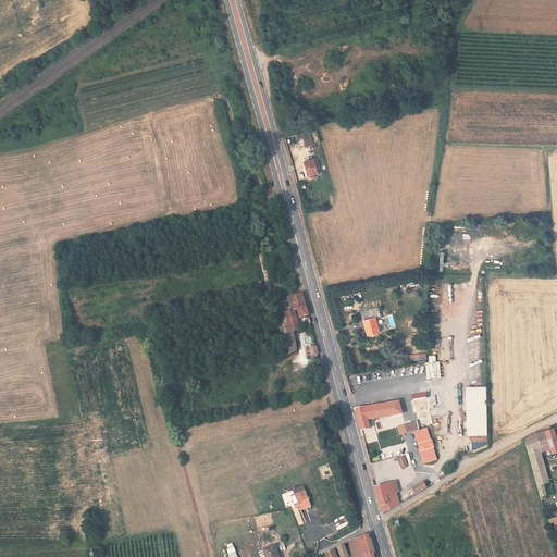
[(296,133),(299,147),(313,145),(310,131),(296,133)]
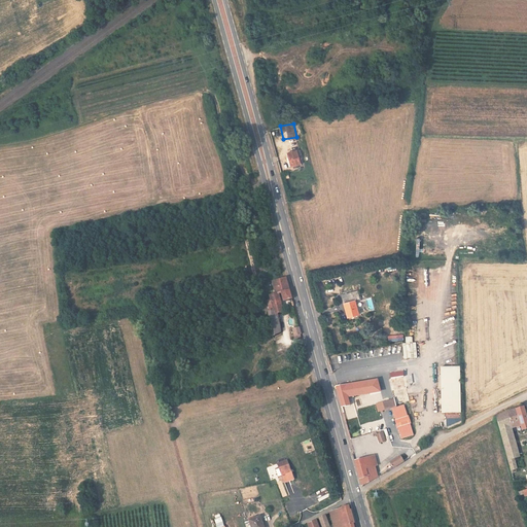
[(294,162),(291,147),(281,150),(285,164),(294,162)]
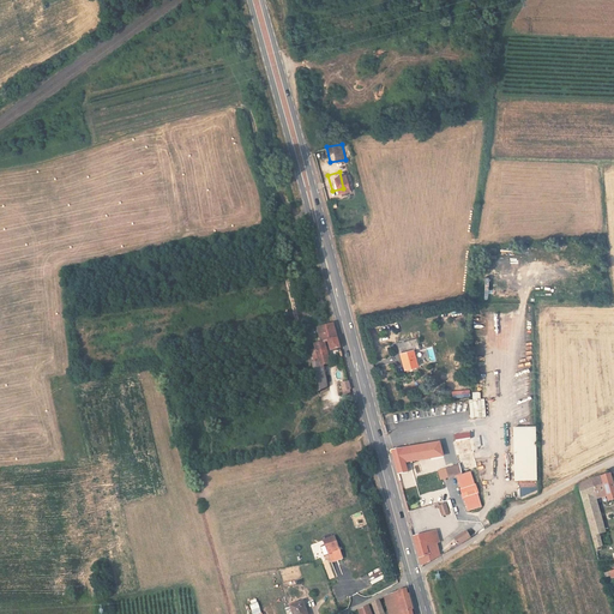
[(309,345),(311,355),(312,361),(305,366),(313,390),(324,385),(319,363),(324,362),(320,344),(324,343),(326,354),(335,351),(329,332),(327,325),(320,326),(312,327),(315,344),(314,344),(309,345)]
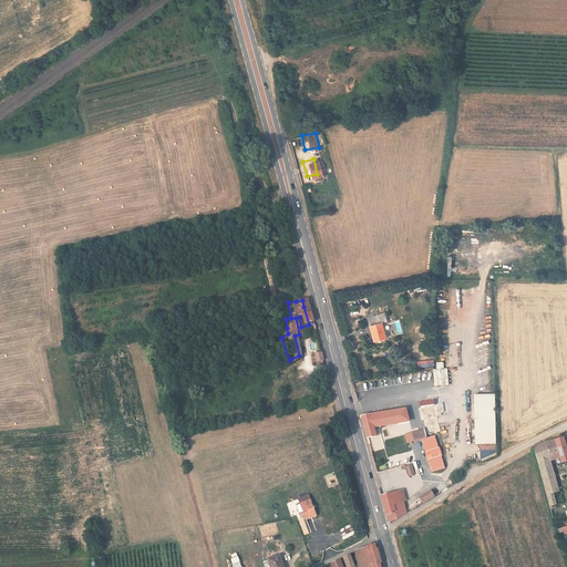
[(402,325),(404,325),(402,317),(391,320),(395,336),(404,333),(402,325)]
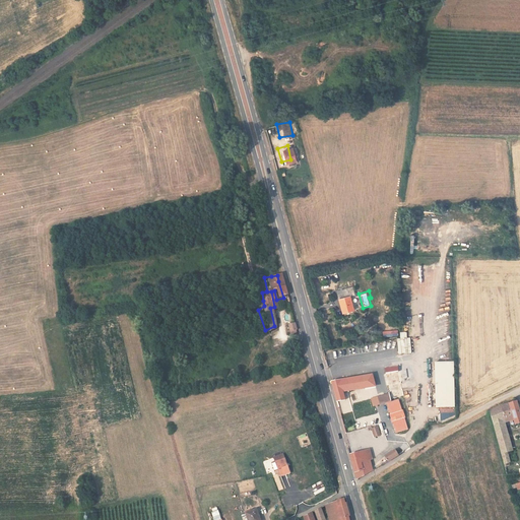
[(352,306),(348,291),(337,295),(341,309),(352,306)]
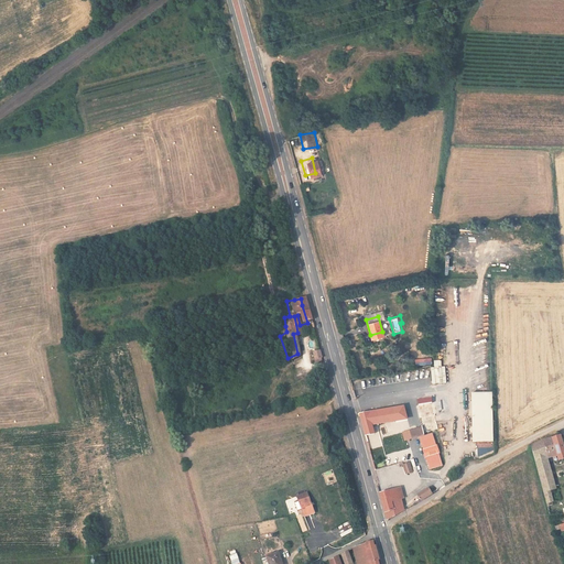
[(303,360),(303,364),(313,361),(317,359),(314,349),(310,351),(311,358),(303,360)]
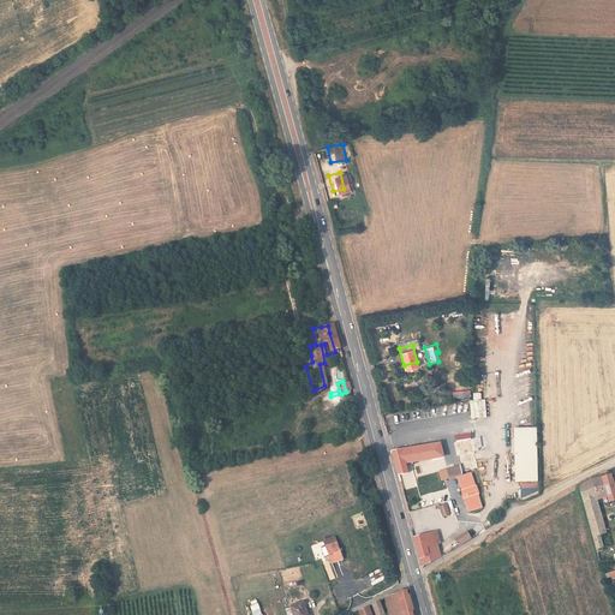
[(473,393),(475,400),(471,400),(472,418),(487,417),(485,399),(481,400),(481,393),(473,393)]
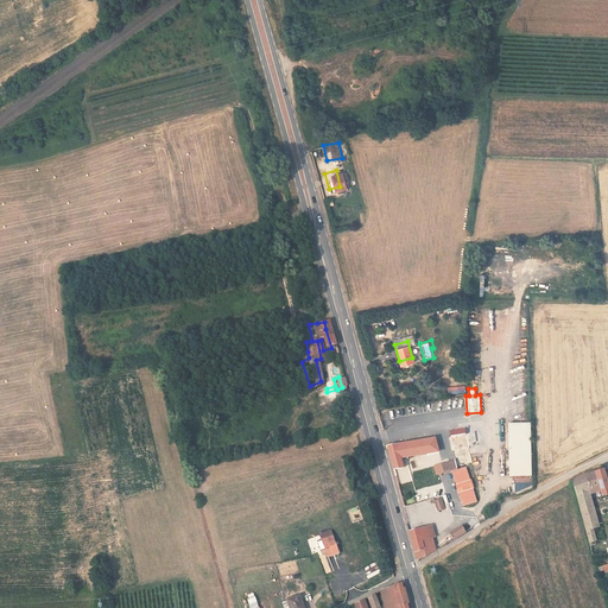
[(532,475),(530,423),(508,424),(511,476),(532,475)]
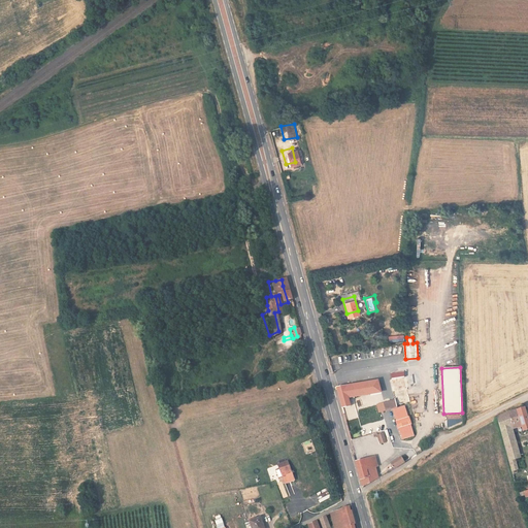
[(381,390),(378,378),(335,386),(341,408),(351,406),(348,396),(381,390)]
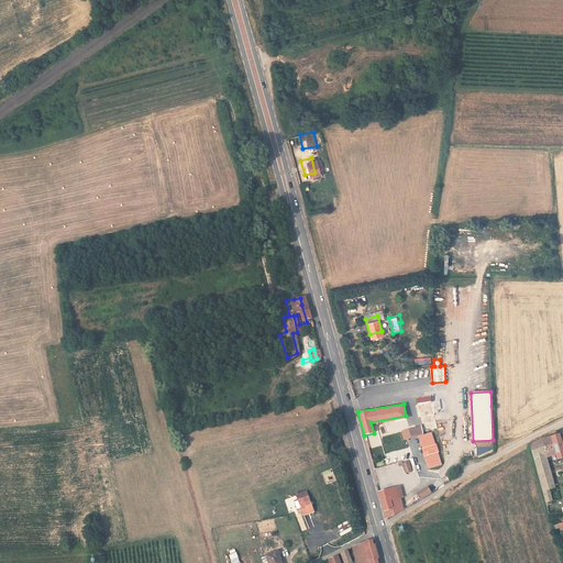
[(421,424),(401,431),(404,440),(423,434),(421,424)]
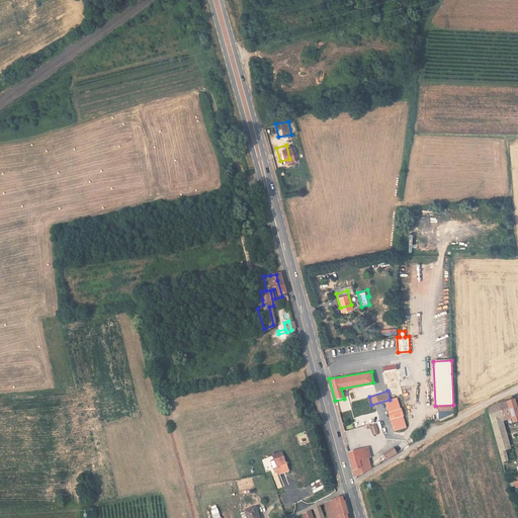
[(398,398),(385,402),(395,431),(407,427),(398,398)]
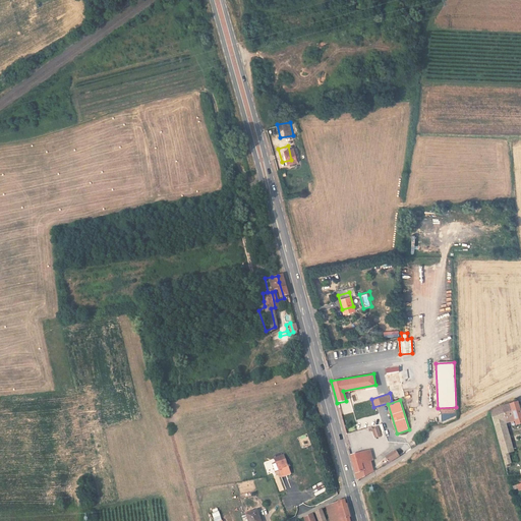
[(519,461),(512,430),(516,429),(517,435),(520,432),(520,416),(519,410),(511,412),(494,421),(507,474),(515,471),(513,463),(519,461)]
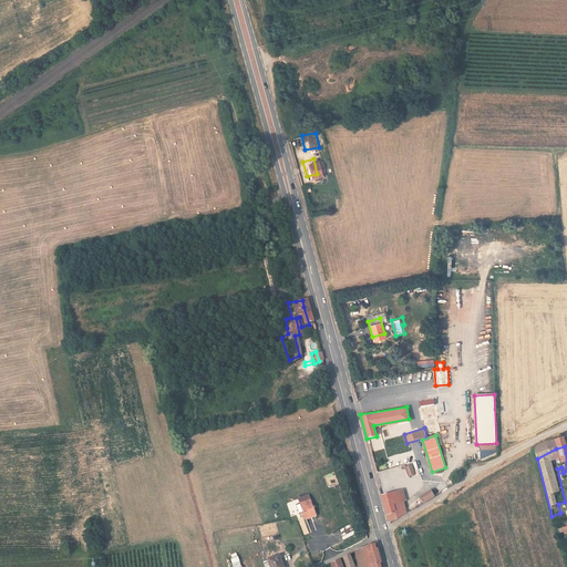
[(409,459),(401,461),(403,473),(412,471),(409,459)]
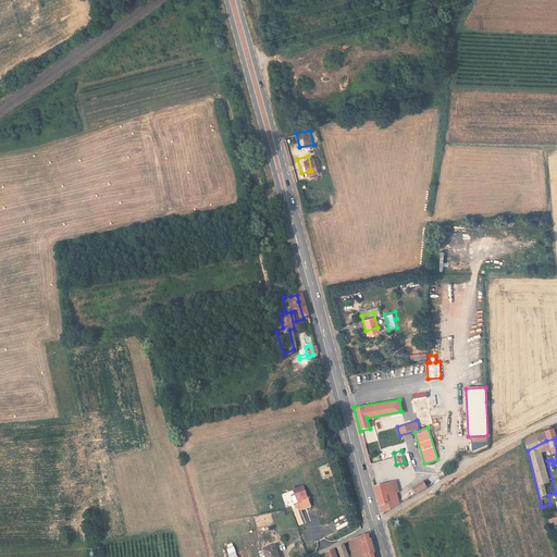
[(394,478),(388,480),(372,484),(380,510),(386,508),(448,474),(446,470),(445,468),(399,494),(394,478)]
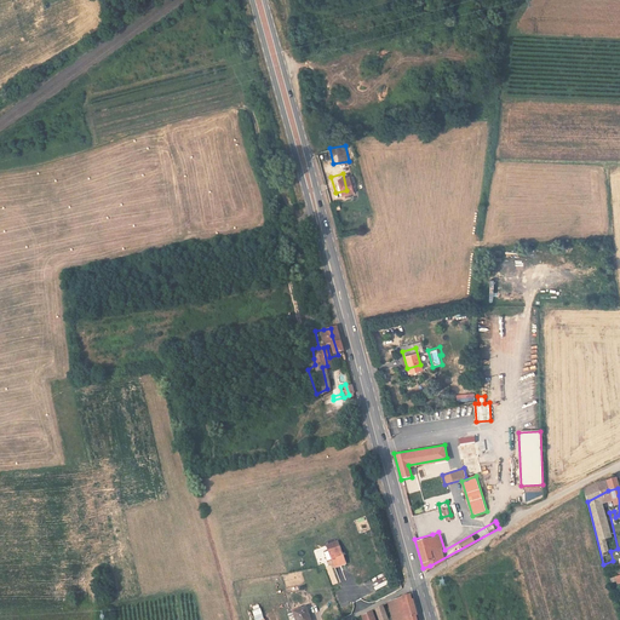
[(343,568),(337,551),(325,555),(332,572),(343,568)]
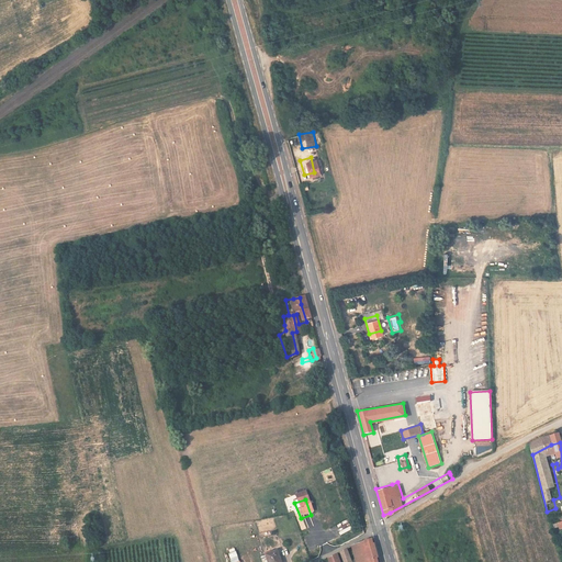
[(348,519),(337,525),(341,535),(352,530),(348,519)]
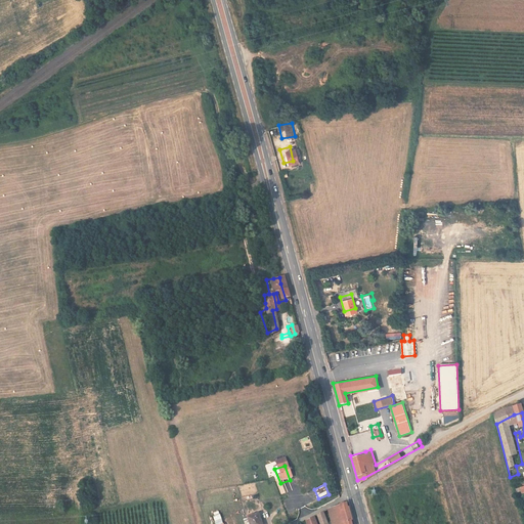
[(339,505),(328,509),(331,523),(336,523),(345,522),(345,523),(352,523),(351,518),(352,518),(348,506),(347,506),(346,500),(338,504),(339,505)]
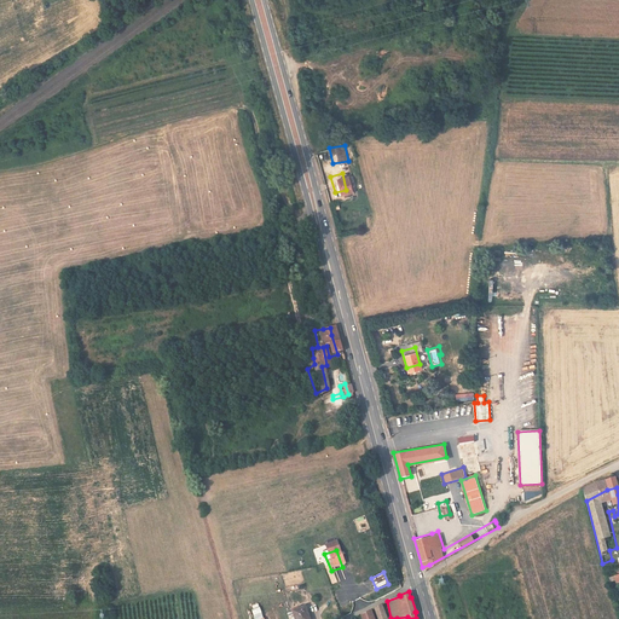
[(386,614),(382,603),(374,607),(379,618),(386,614)]
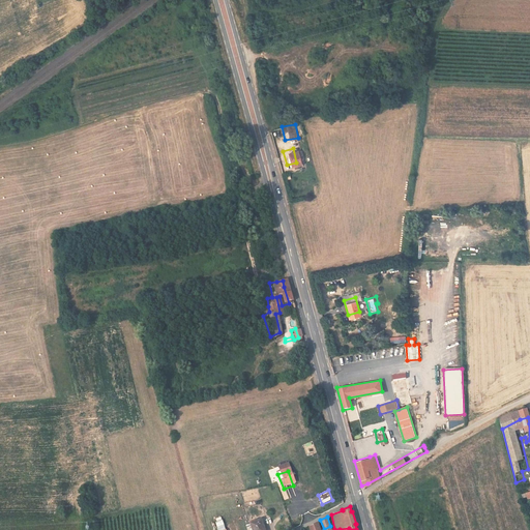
[(226,529),(224,521),(216,523),(217,529),(226,529)]
